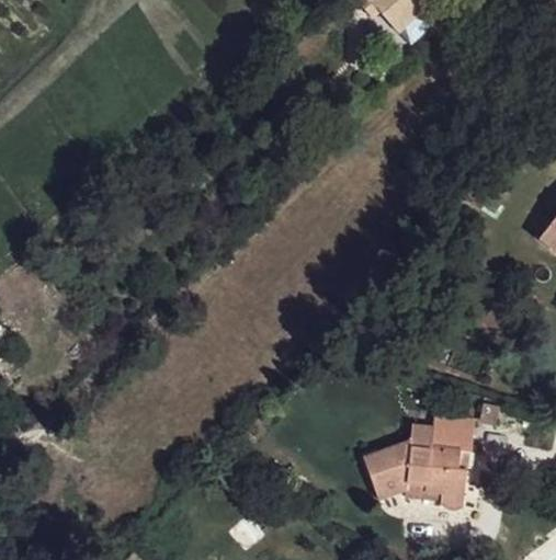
[(416,0),(362,0),(361,1),(377,20),(384,15),(403,35),(428,13),(416,0)]
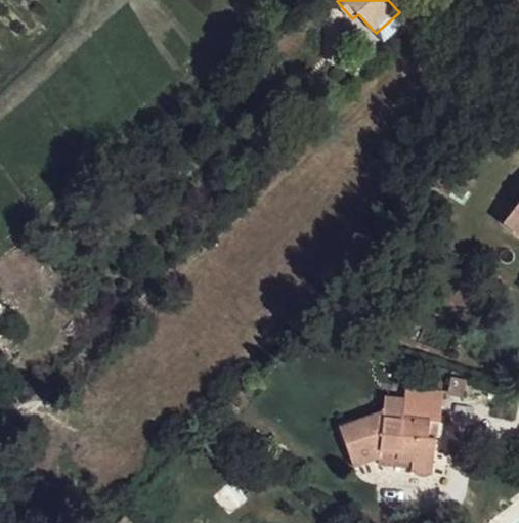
[(518,197),(500,220),(518,234),(518,197)]
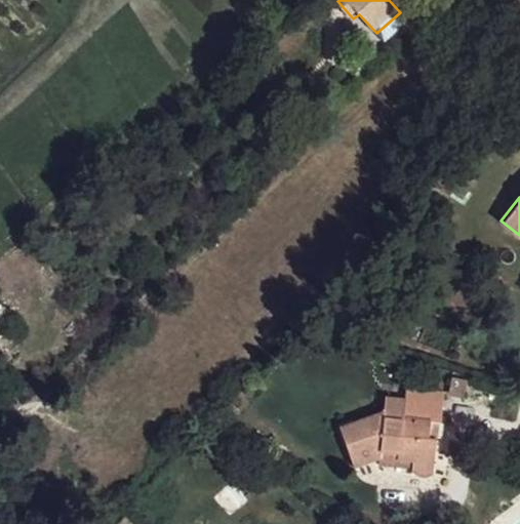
[(405,398),(385,397),(384,410),(380,458),(378,465),(441,471),(445,465),(447,456),(436,455),(437,439),(428,438),(432,421),(441,421),(443,391),(407,388),(405,398)]
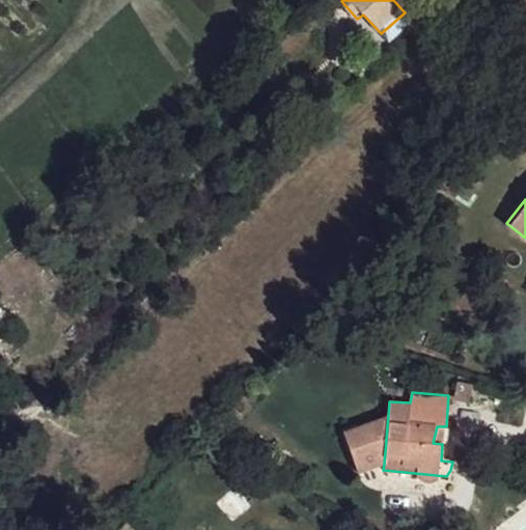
[(388,415),(342,431),(358,473),(384,464),(388,415)]
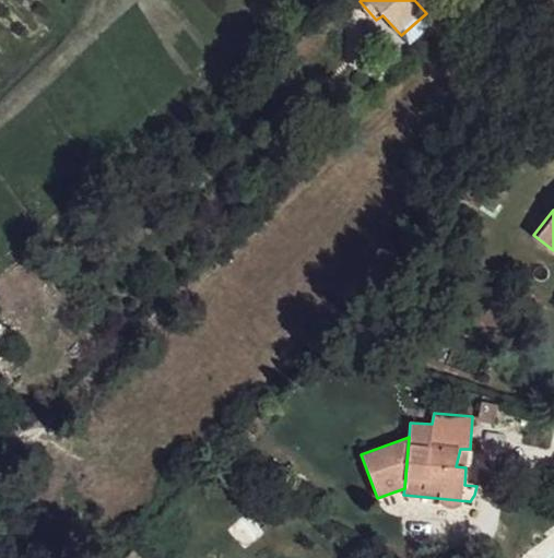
[(470,449),(460,449),(456,466),(466,467),(464,485),(476,486),(480,451),(470,449)]
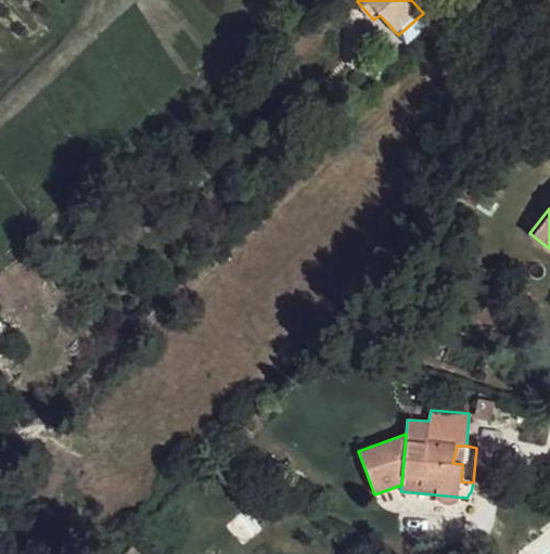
All buildings are outlined.
